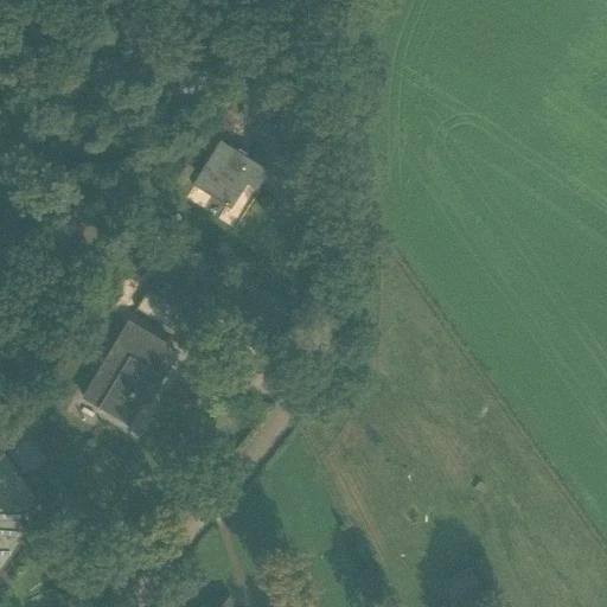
[(209,197),(229,210),(246,185),(255,191),(267,173),(236,154),(219,142),(191,185),(209,197)]
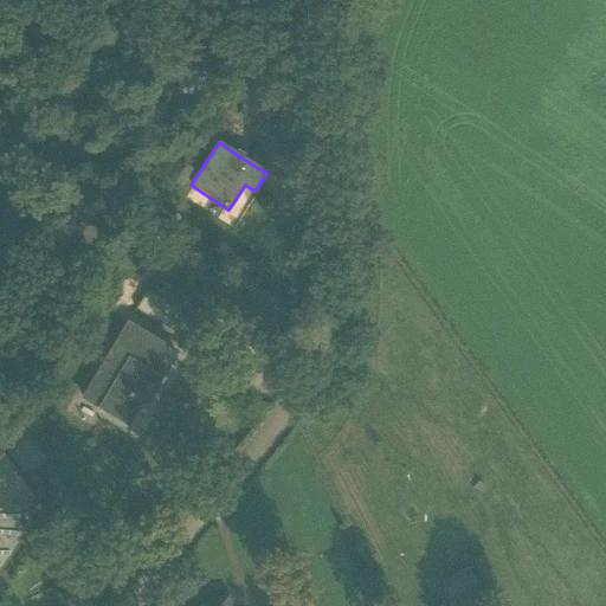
[(130,252),(121,265),(140,277),(149,264),(130,252)]
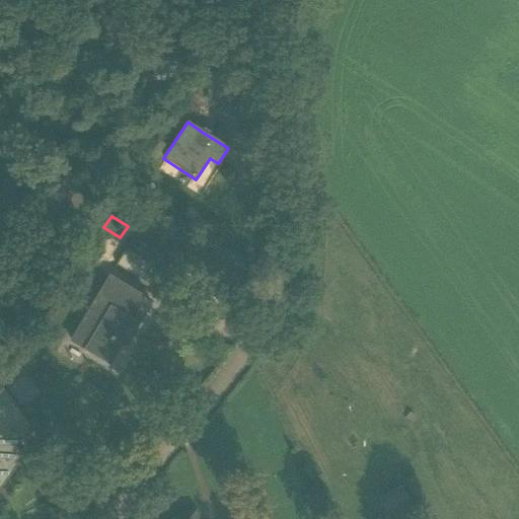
[(118,266),(155,289),(171,262),(134,238),(118,266)]
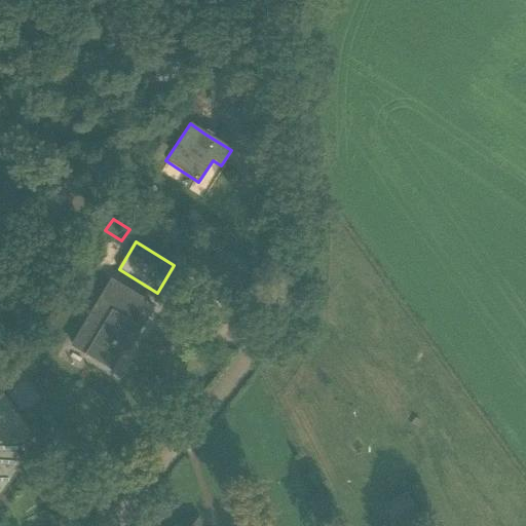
[(110,279),(71,346),(110,369),(122,348),(126,350),(136,335),(133,334),(151,303),(110,279)]
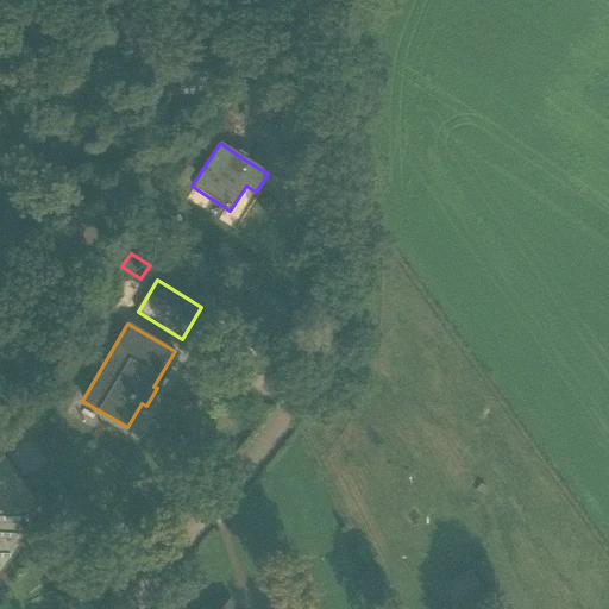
[(19,428),(4,452),(22,477),(43,460),(19,428)]
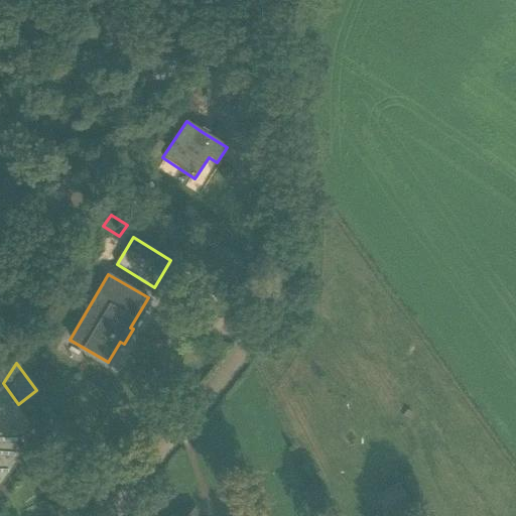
[(0,487),(16,463),(8,457),(16,444),(25,458),(44,444),(16,402),(14,403),(2,385),(0,388),(0,487)]
